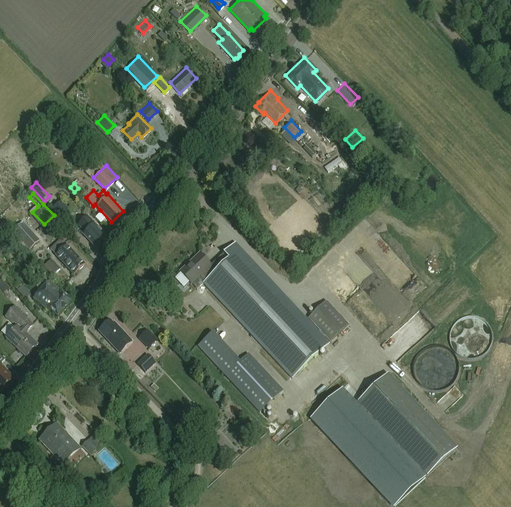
[(59,199),(53,193),(45,201),(61,219),(71,210),(60,198),(59,199)]
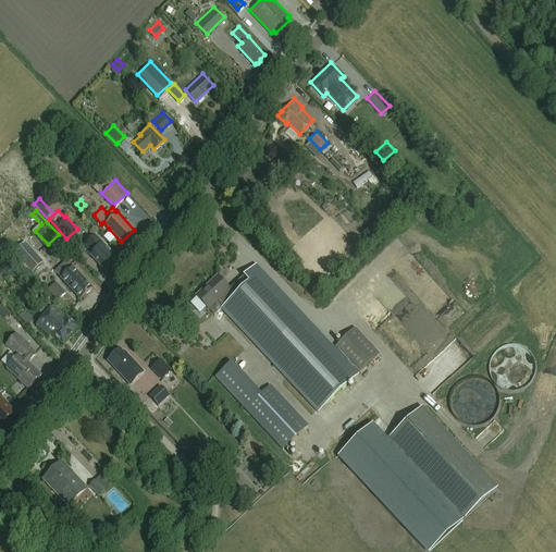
[(91,234),(84,241),(91,249),(89,253),(102,267),(103,266),(106,266),(108,264),(109,261),(115,255),(102,240),(99,243),(91,234)]
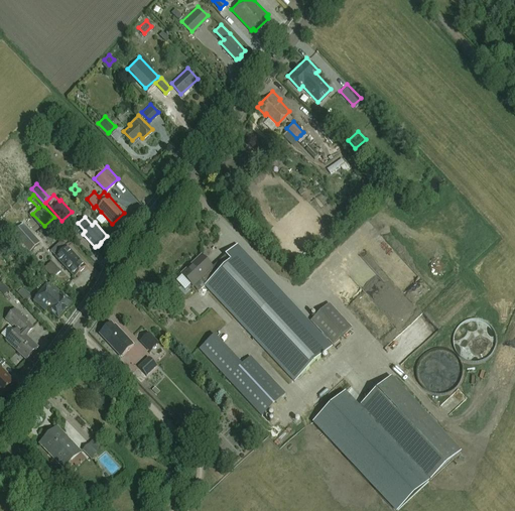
[(29,247),(38,239),(22,221),(13,229),(29,247)]
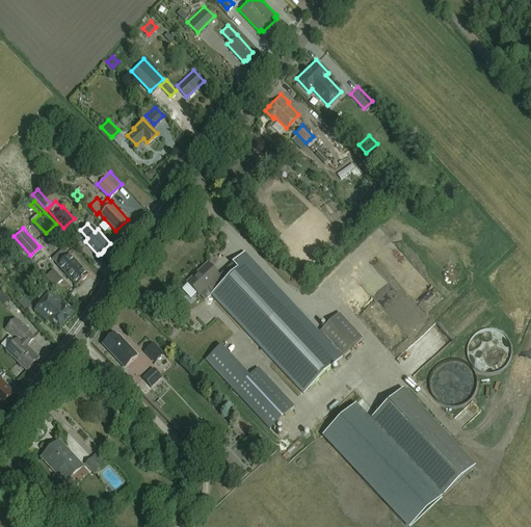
[(237,266),(210,291),(253,336),(291,300),(243,249),(232,260),(237,266)]
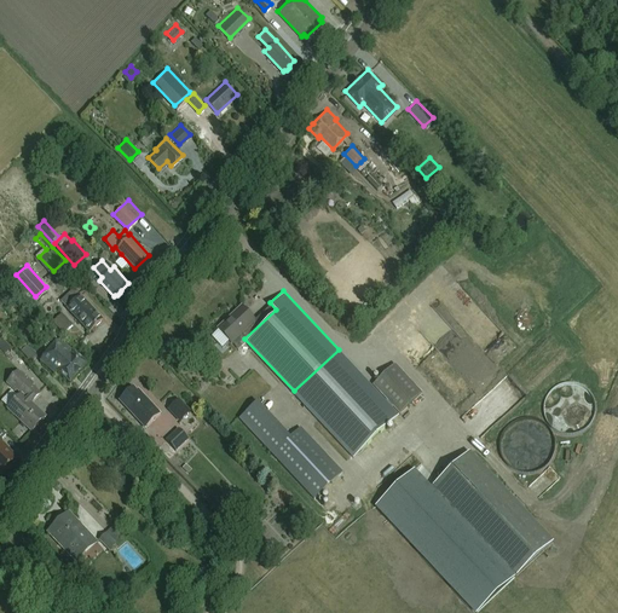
[(88,329),(102,316),(79,293),(65,305),(88,329)]
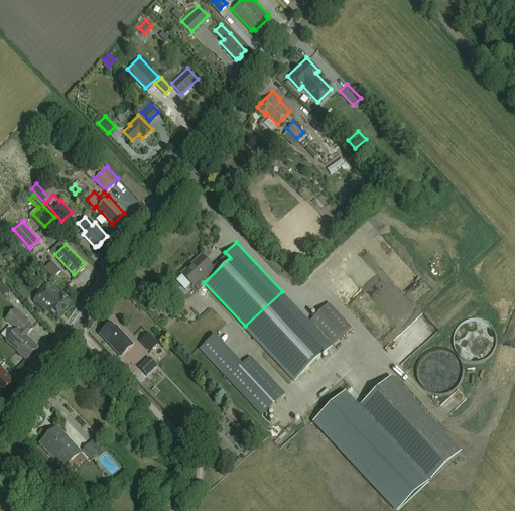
[(201,252),(180,270),(191,283),(196,280),(201,285),(204,282),(230,258),(225,252),(212,264),(201,252)]
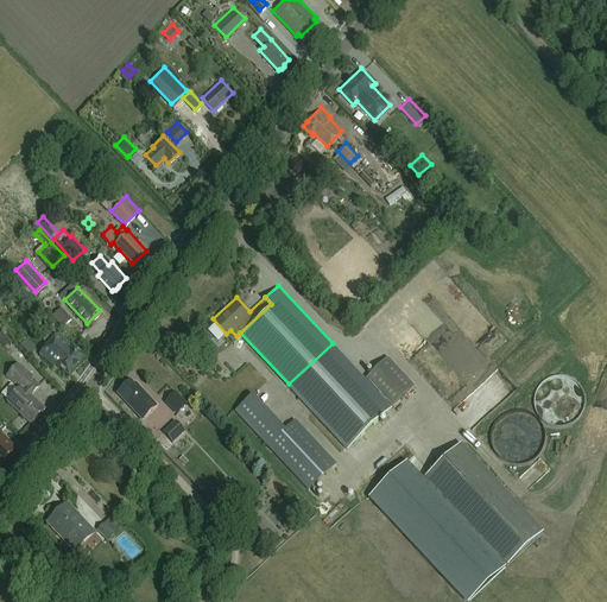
[(62,318),(70,316),(68,304),(58,306),(62,318)]
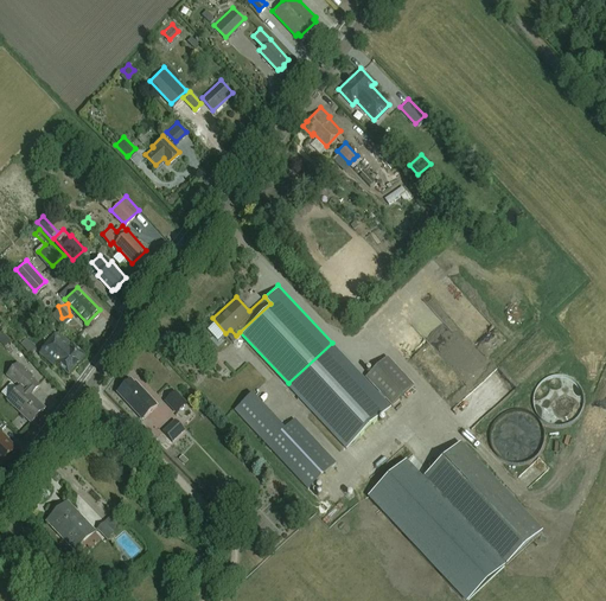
[(77,363),(84,355),(57,330),(51,337),(49,334),(44,339),(46,341),(38,350),(52,364),(55,362),(68,372),(77,363)]
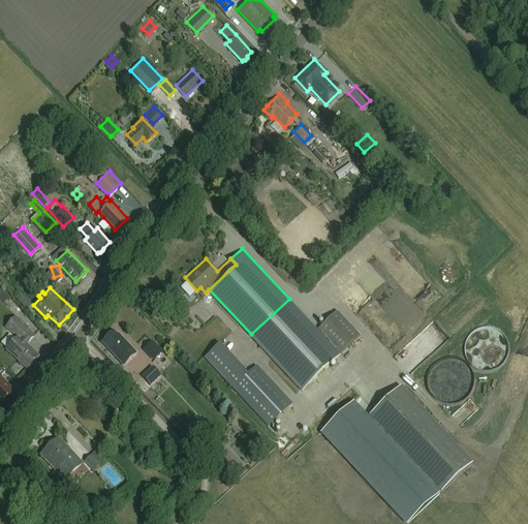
[(26,307),(30,302),(22,294),(18,298),(26,307)]
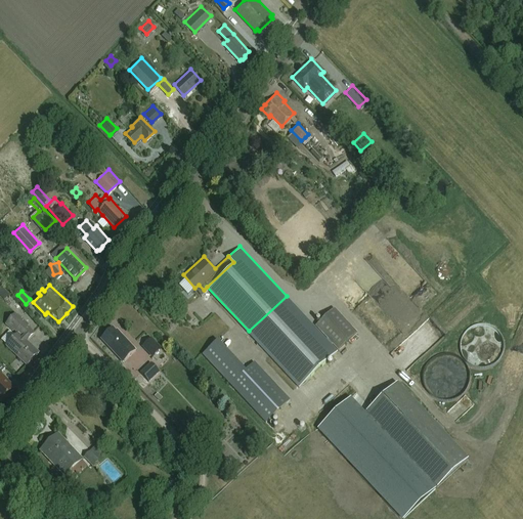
[(287,296),(249,331),(298,384),(336,348),(330,342),(325,337),(287,296)]
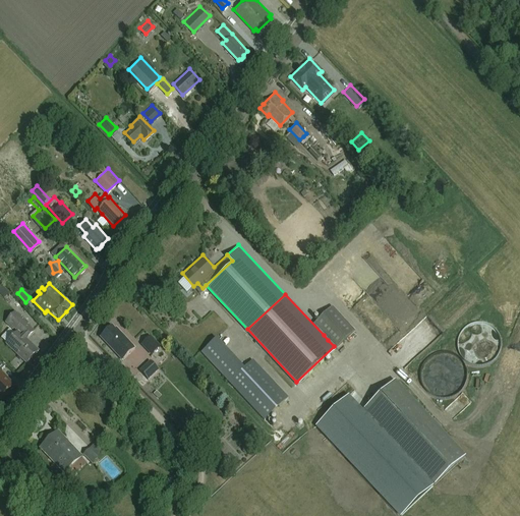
[(331,303),(312,321),(325,334),(324,335),(328,340),(330,339),(336,345),(354,328),(331,303)]
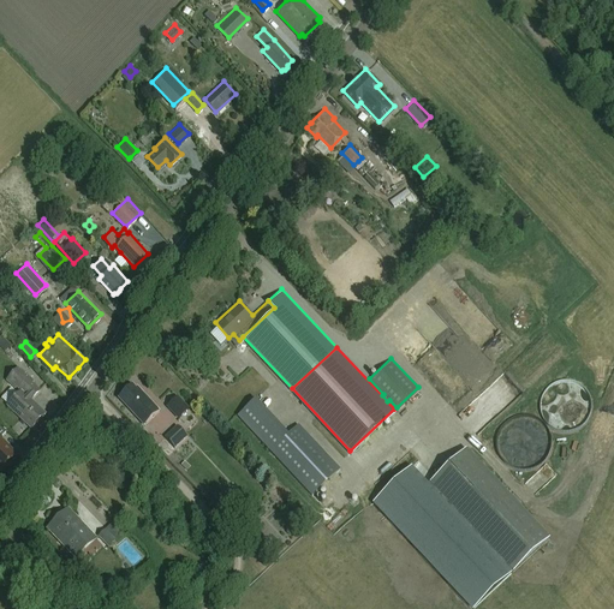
[(30,425),(45,411),(30,396),(39,388),(24,374),(25,372),(17,364),(6,376),(15,384),(16,383),(21,388),(6,402),(30,425)]
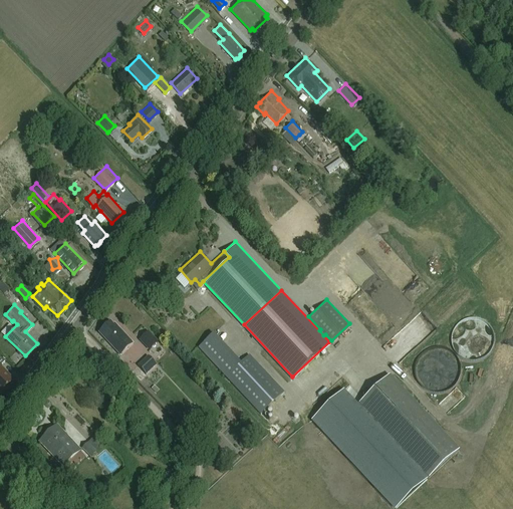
[(460,315),(454,350),(485,355),(491,320),(460,315)]
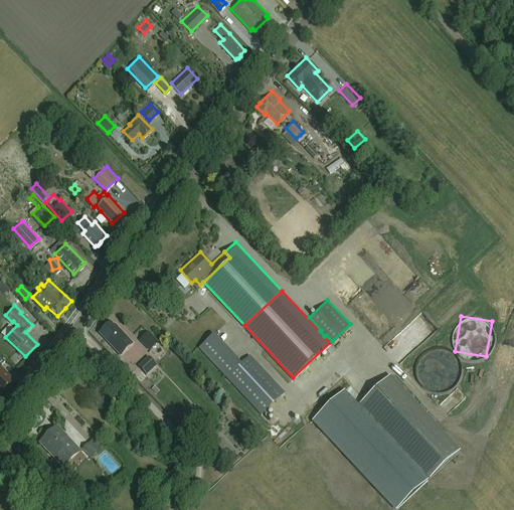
[(114,322),(112,323),(109,320),(99,330),(120,352),(132,341),(114,322)]
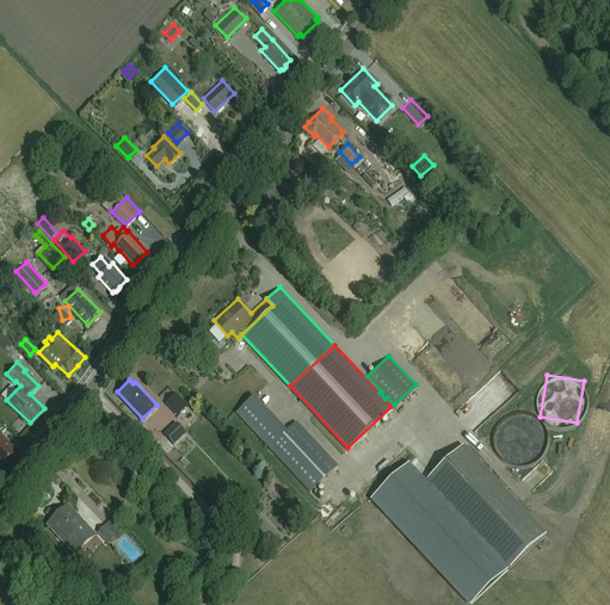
[(178,412),(189,402),(177,389),(166,400),(178,412)]
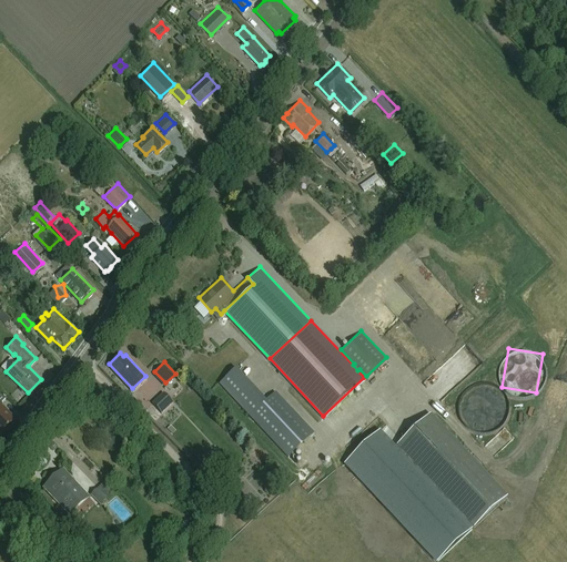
[(265,397),(235,365),(218,380),(286,455),(314,429),(275,388),(265,397)]
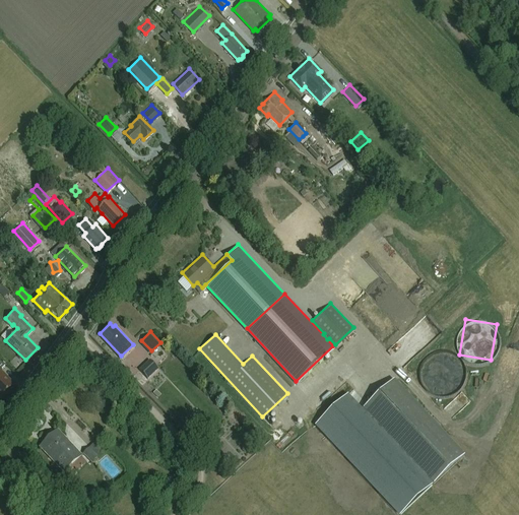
[(147,376),(157,367),(149,358),(138,367),(147,376)]
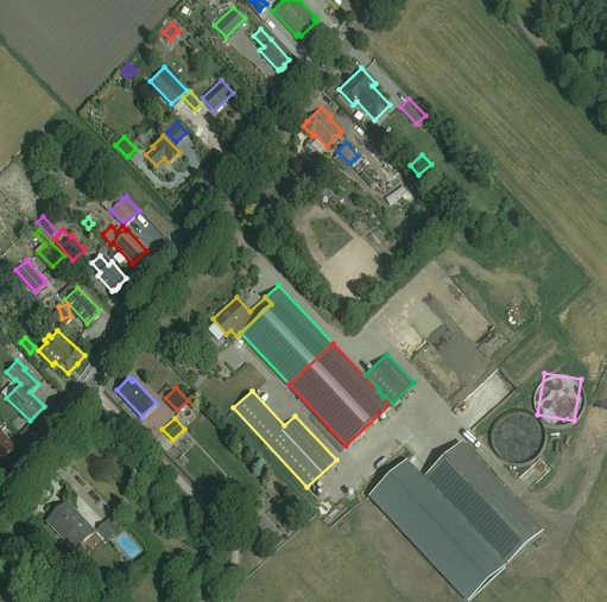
[(0,462),(17,447),(0,430),(0,462)]
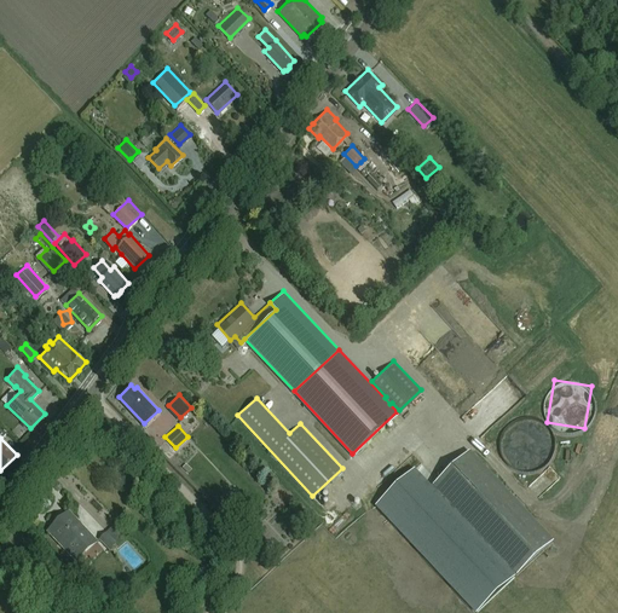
[(432,483),(517,573),(552,539),(468,449),(432,483)]
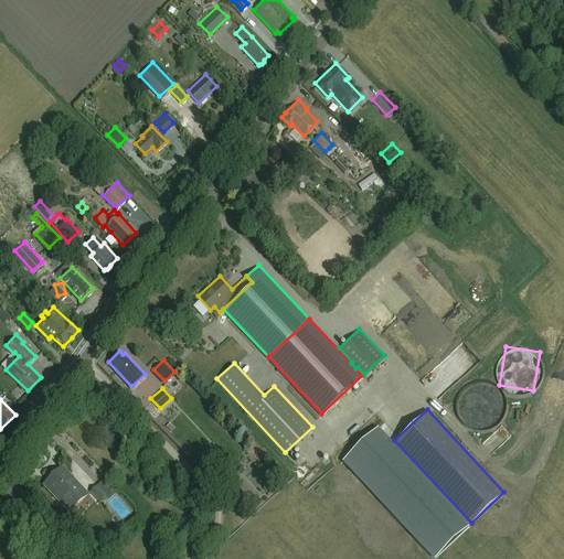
[(93,498),(87,492),(61,463),(42,481),(68,509),(71,512),(80,504),(83,507),(93,498)]
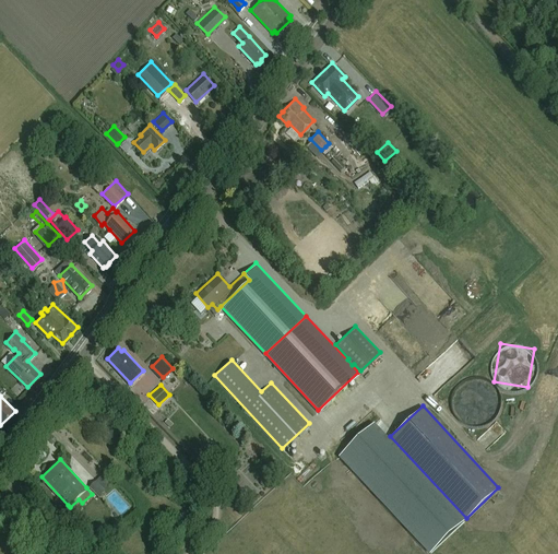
[(97,494),(104,488),(95,479),(88,484),(97,494)]
